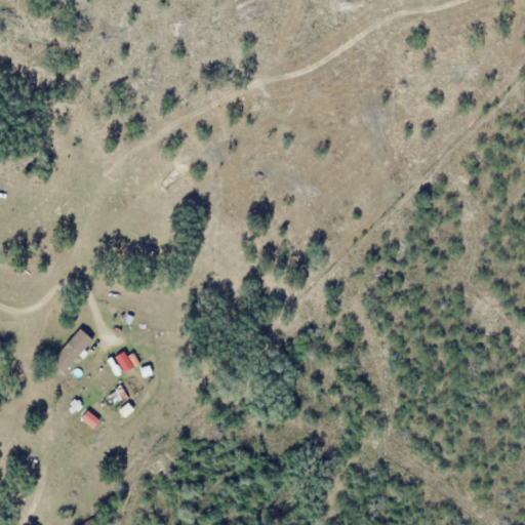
[(79,328),(92,339),(84,350),(86,353),(81,358),(78,355),(64,372),(50,361),(79,328)]
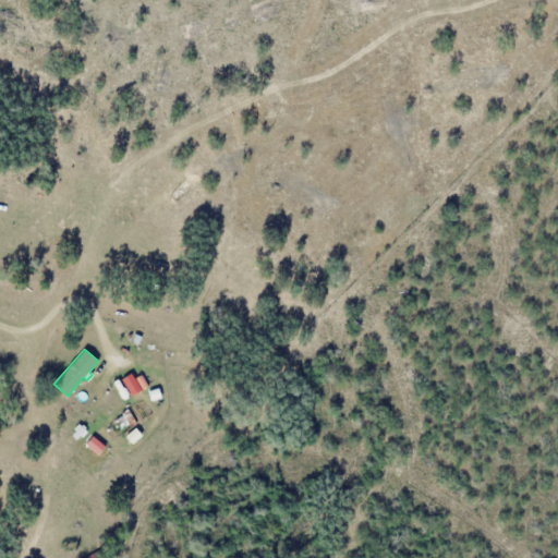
[(140,373),(134,376),(135,384),(141,389),(147,385),(140,373)]
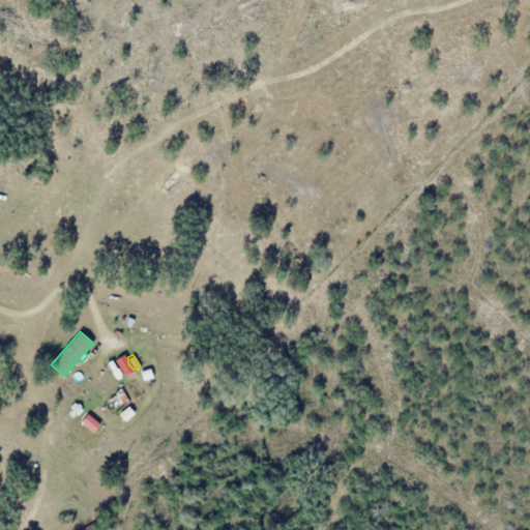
[(113,359),(109,361),(115,377),(120,375),(113,359)]
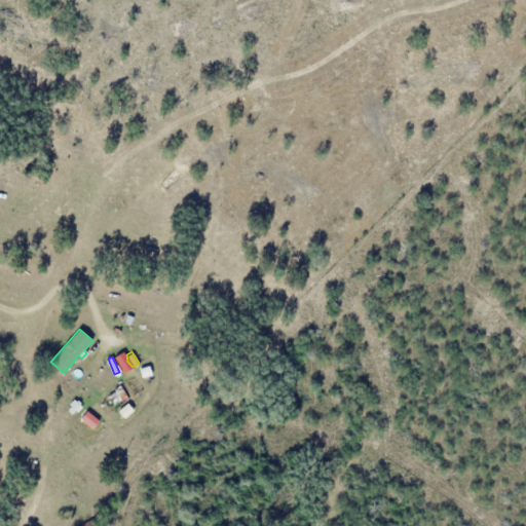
[(149,365),(139,368),(142,377),(151,375),(149,365)]
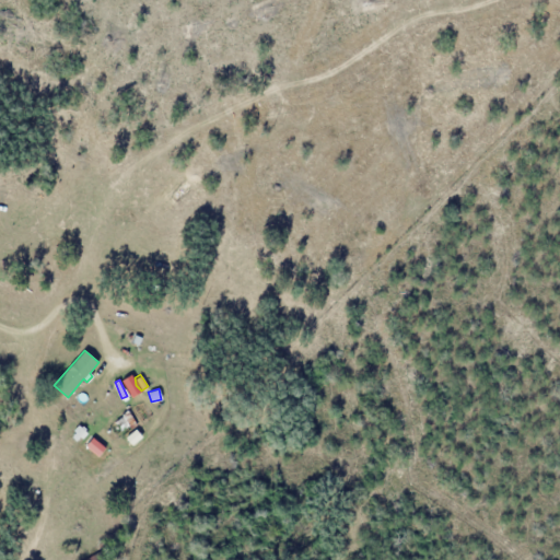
[(129,426),(123,417),(115,422),(120,431),(129,426)]
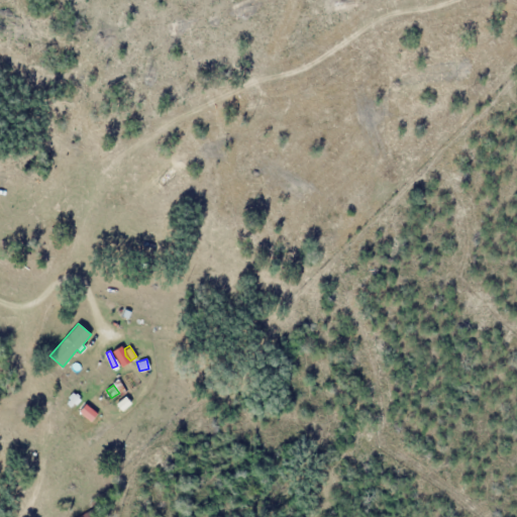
All buildings are outlined.
